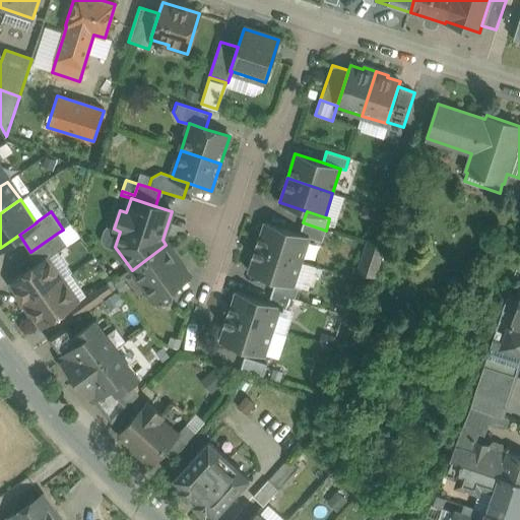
[(300,235),(264,222),(256,247),(302,262),(309,238),(300,235)]
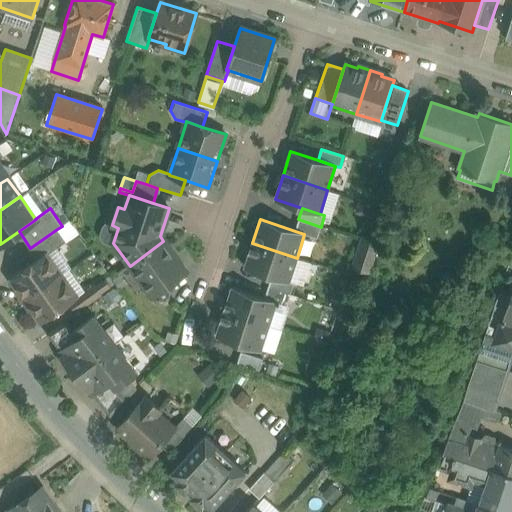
[(321,227),(298,219),(295,231),(304,234),(317,238),(321,227)]
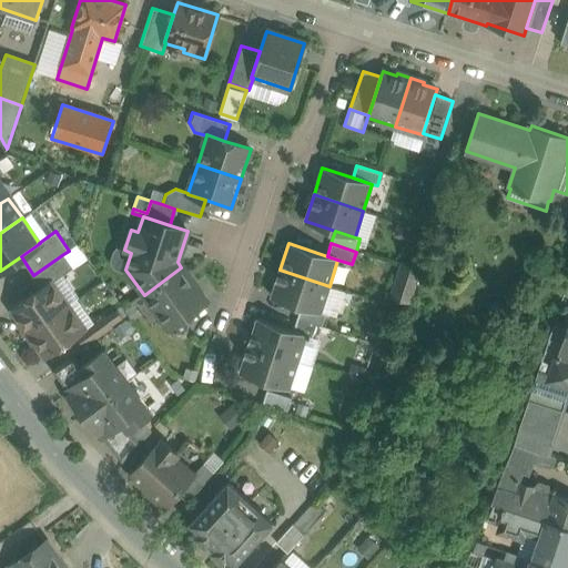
[(33,275),(31,277),(40,290),(51,282),(52,283),(73,267),(63,254),(33,275)]
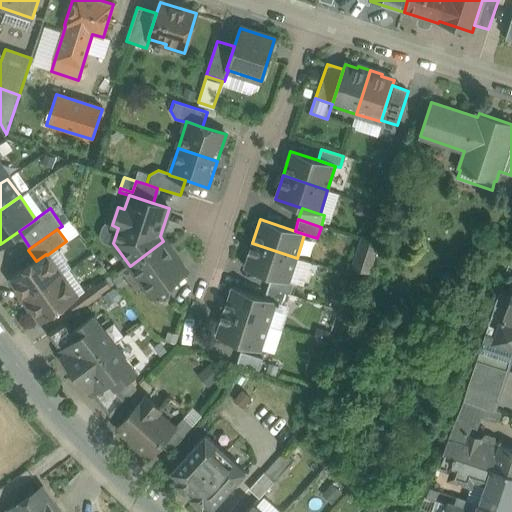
[(378,247),(360,240),(350,270),(369,277),(378,247)]
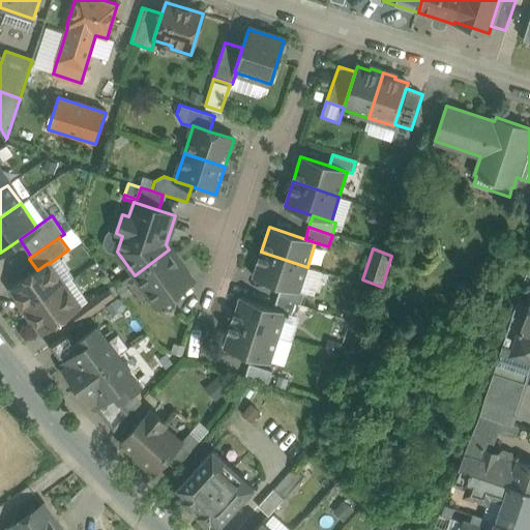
[(169,249),(135,275),(157,307),(159,305),(163,311),(169,312),(175,307),(176,300),(173,296),(193,282),(169,249)]
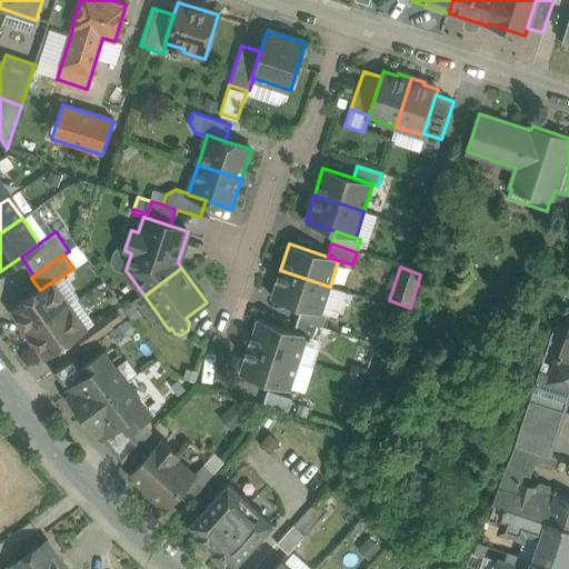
[(330,287),(280,270),(271,297),(301,307),(321,312),(330,287)]
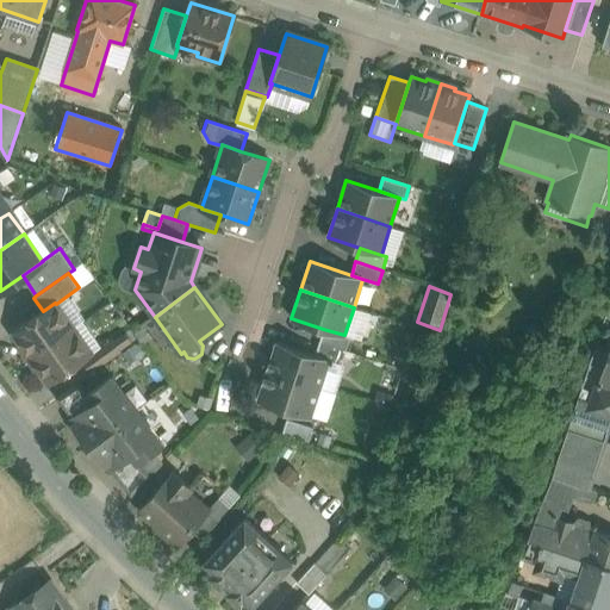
[(43,311),(12,332),(22,346),(20,347),(29,359),(73,328),(56,304),(55,303),(43,311)]
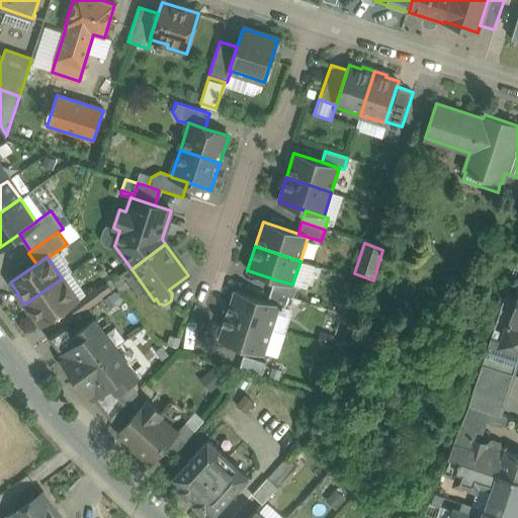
[(62,278),(24,305),(31,315),(32,314),(40,326),(77,299),(62,278)]
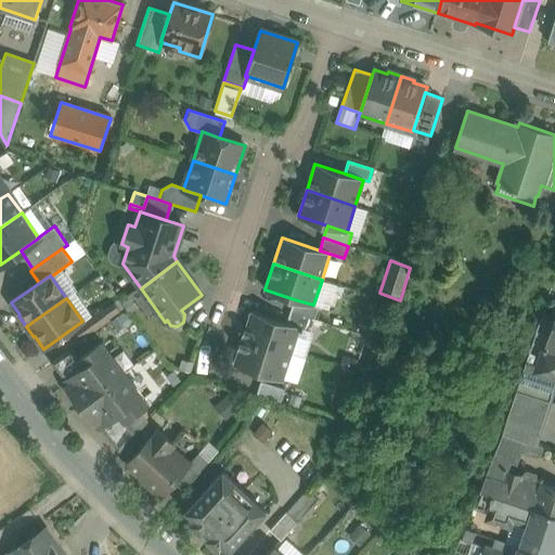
[(313,305),(294,299),(291,311),(314,319),(319,307),(313,305)]
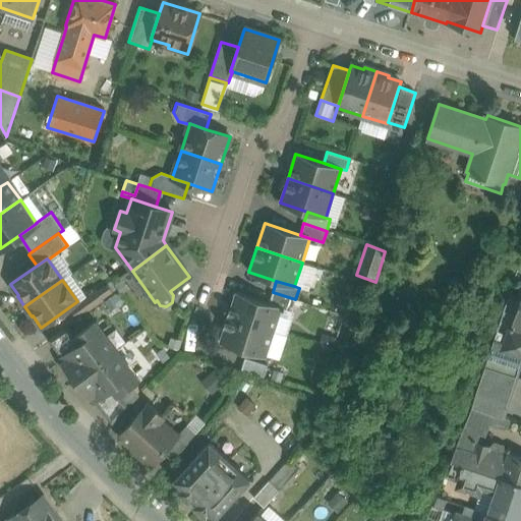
[(295,299),(273,292),(269,304),(281,308),(291,311),(295,299)]
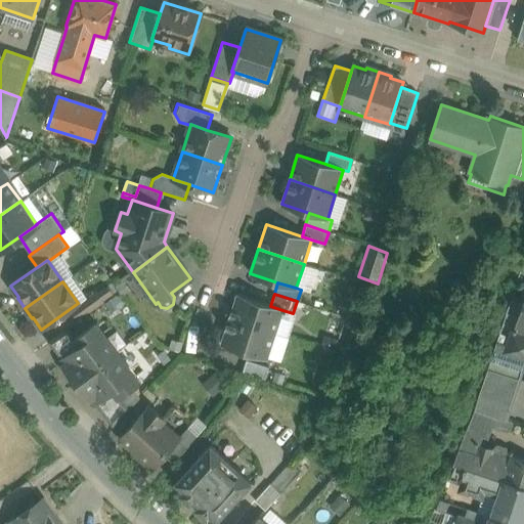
[(270,306),(236,295),(229,319),(274,334),(282,310),(270,306)]
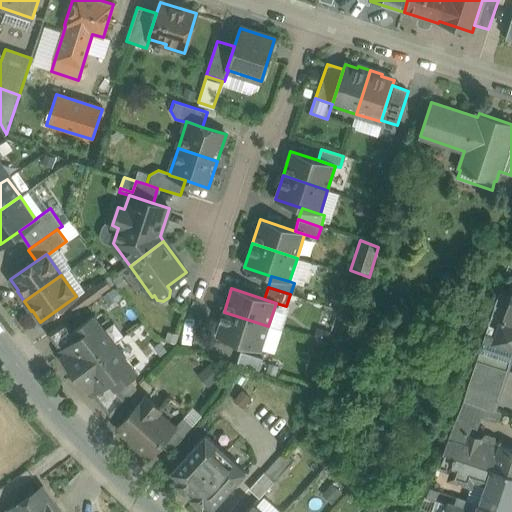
[(511,294),(503,321),(505,322),(506,318),(511,320),(511,294)]
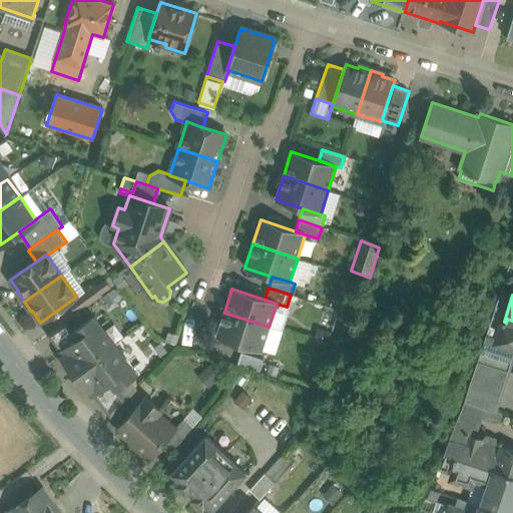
[(269,327),(224,313),(216,337),(261,351),(269,327)]
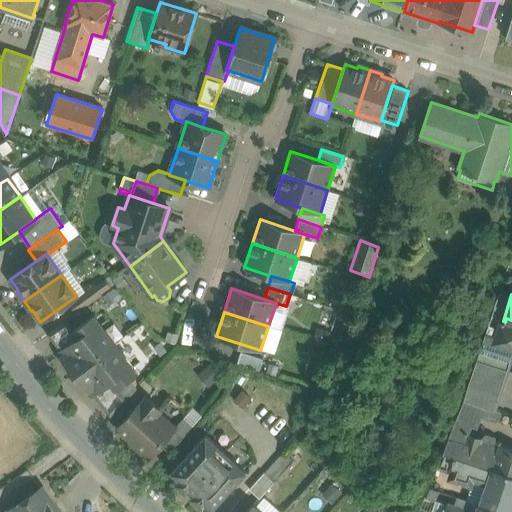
[(93,316),(73,331),(77,338),(59,352),(62,356),(62,357),(74,374),(114,344),(93,316)]
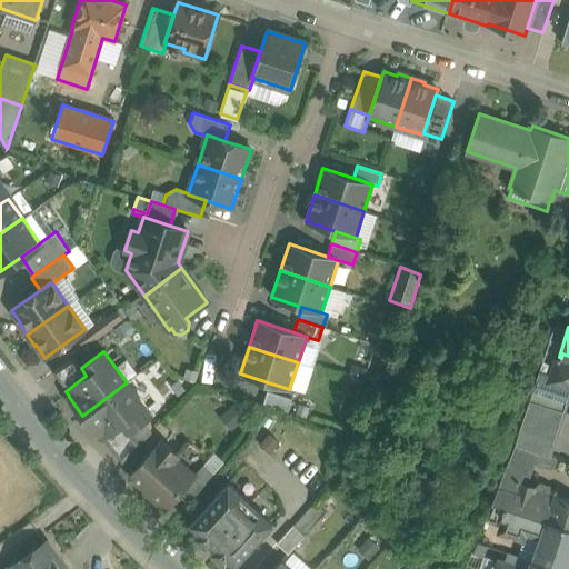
[(568,356),(562,353),(561,358),(559,357),(558,357),(557,359),(559,360),(558,361),(555,363),(550,377),(539,372),(529,400),(563,411),(568,392),(568,356)]
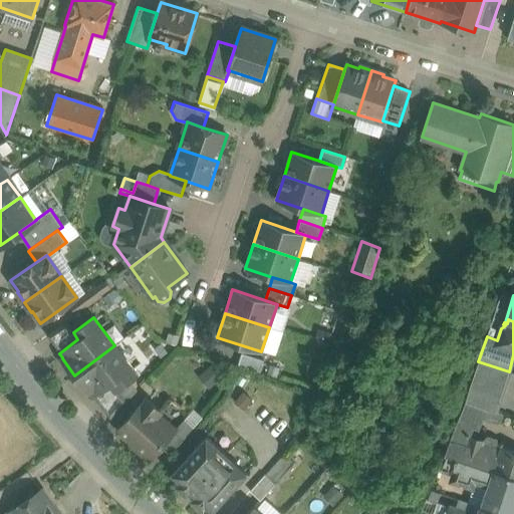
[(65,322),(46,335),(59,353),(77,339),(73,332),(65,322)]
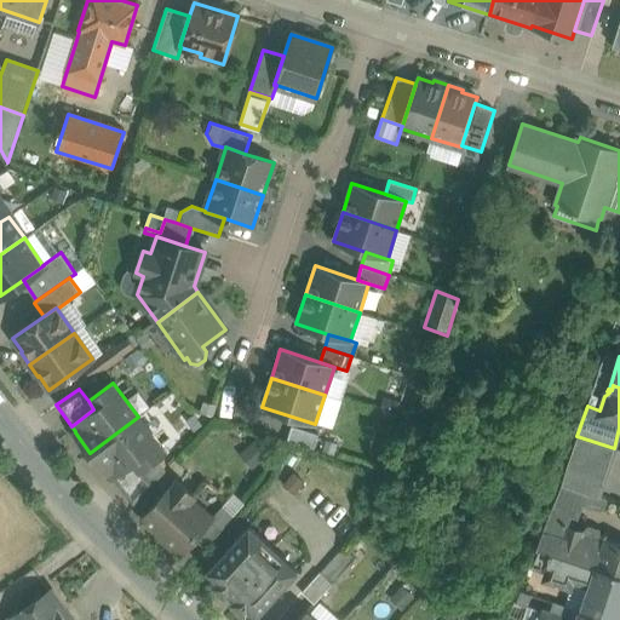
[(138,417),(90,453),(105,474),(107,472),(110,477),(133,460),(138,469),(162,451),(138,417)]
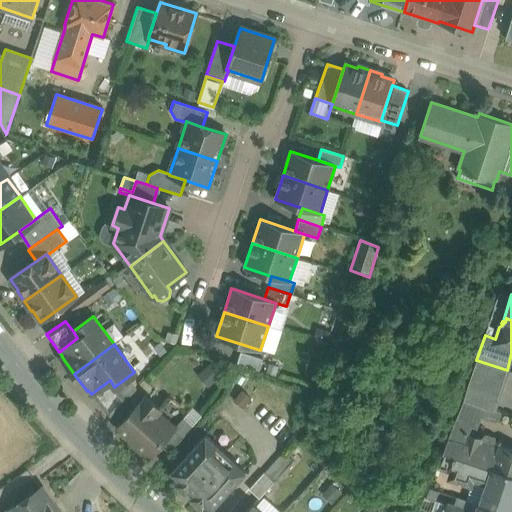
[(263,359),(240,352),(237,363),(259,370),(263,359)]
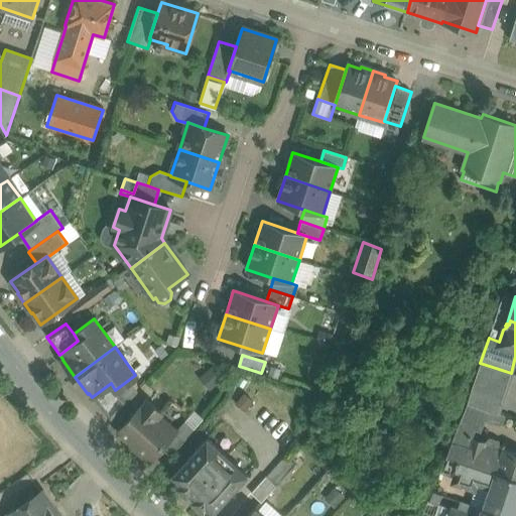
[(511,373),(480,363),(467,403),(497,413),(511,373)]
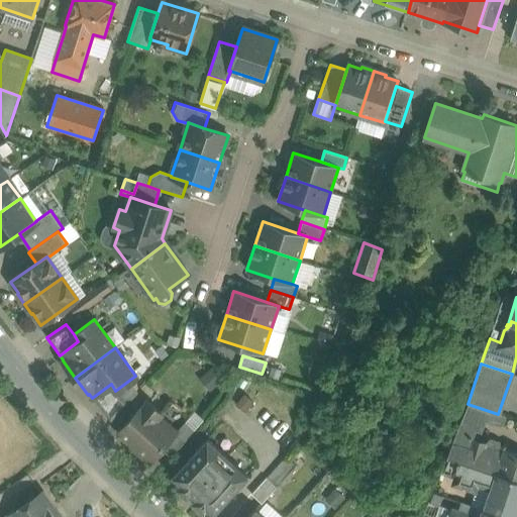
[(111,384),(92,398),(110,422),(126,405),(115,391),(111,384)]
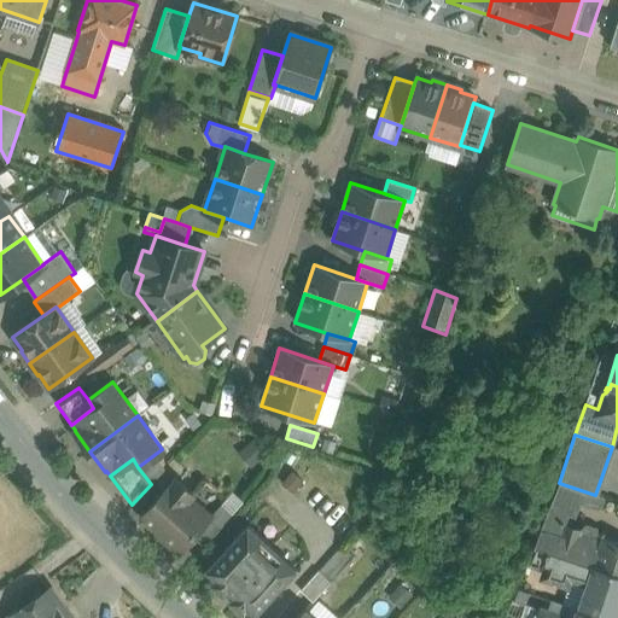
[(164,470),(145,491),(156,501),(175,479),(164,470)]
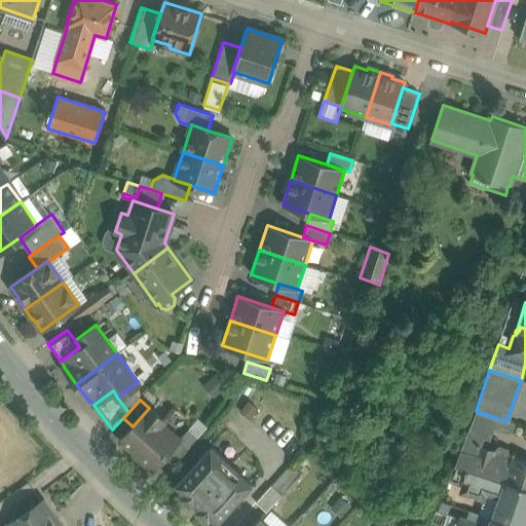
[(164,421),(149,408),(133,426),(121,440),(145,461),(144,462),(152,470),(164,456),(178,441),(160,425),(164,421)]
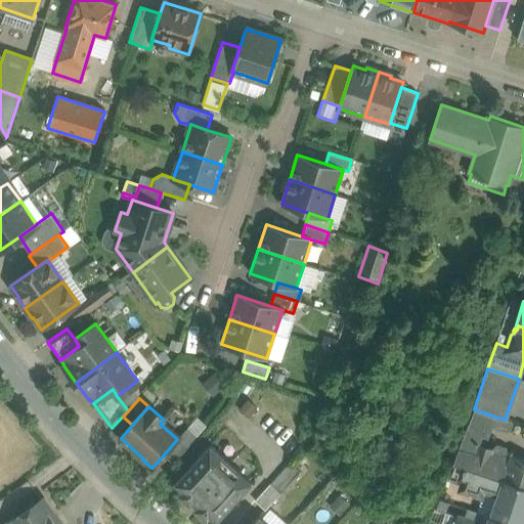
[(491,424),(471,418),(459,449),(476,454),(481,436),(486,438),(491,424)]
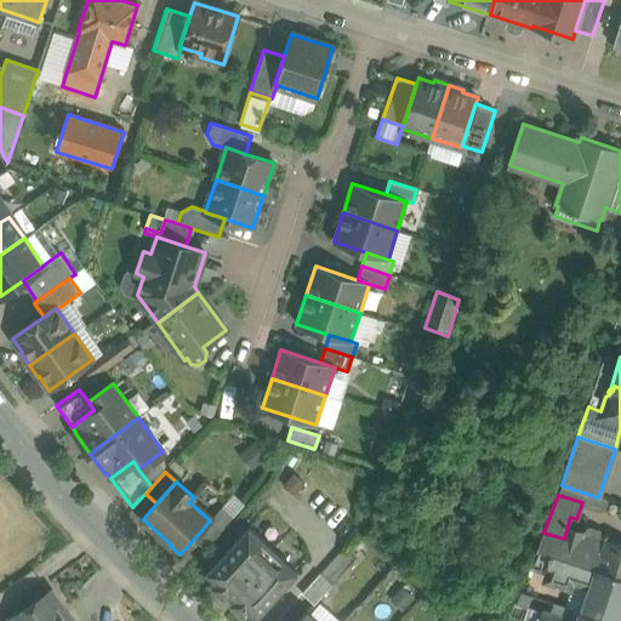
[(234,516),(223,506),(214,517),(224,527),(234,516)]
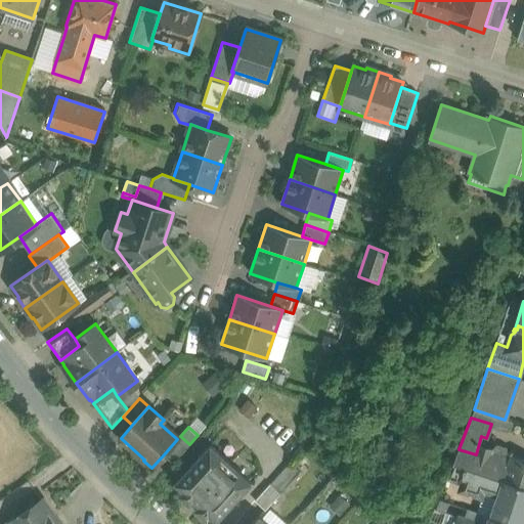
[(177,439),(164,454),(173,463),(189,444),(180,436),(177,439)]
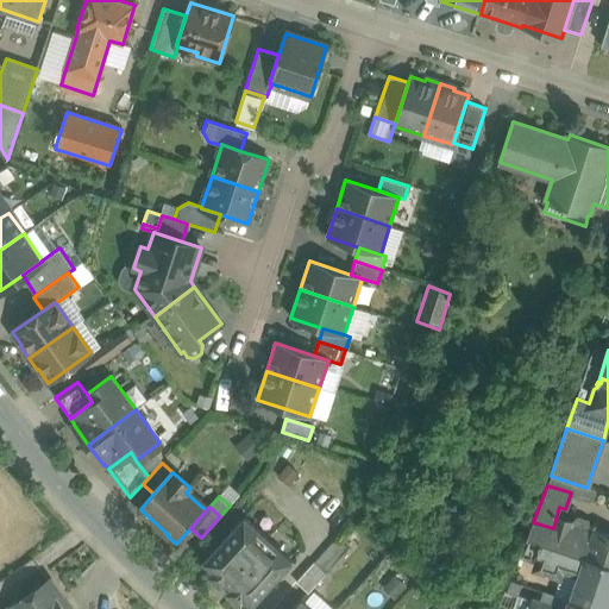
[(293,560),(244,516),(203,562),(213,570),(208,575),(238,602),(243,596),(252,606),(293,560)]
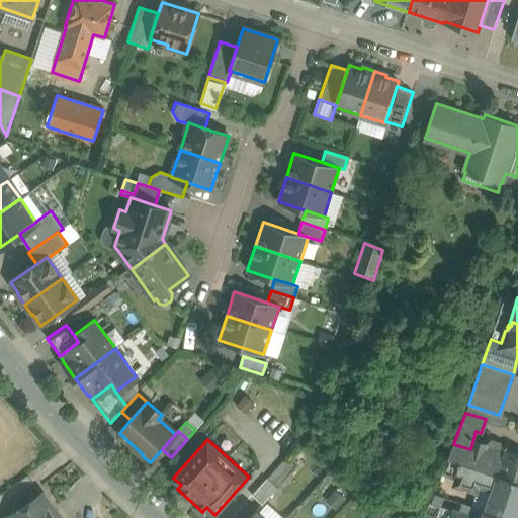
[(517,454),(500,449),(501,446),(500,442),(492,439),(488,442),(485,453),(470,449),(453,444),(447,458),(461,463),(517,481),(517,454)]
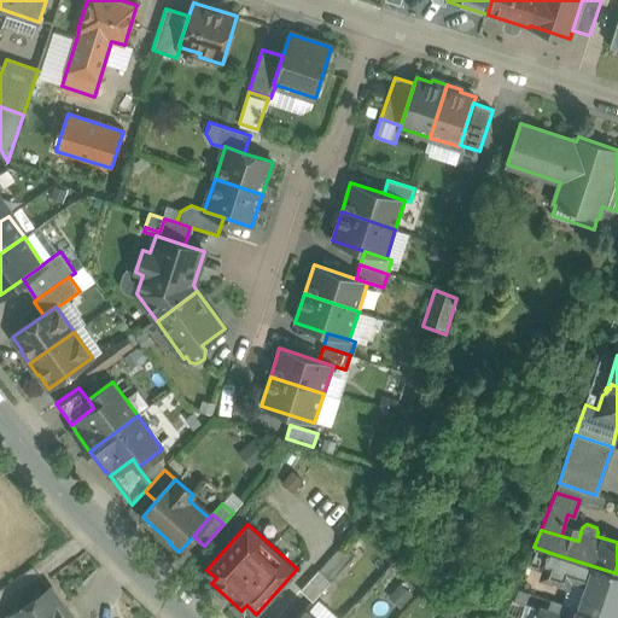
[(340,546),(319,571),(331,582),(354,557),(340,546)]
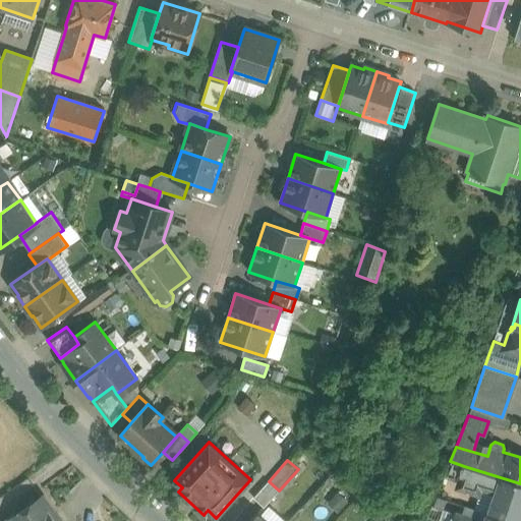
[(464,466),(450,461),(444,476),(458,481),(464,466)]
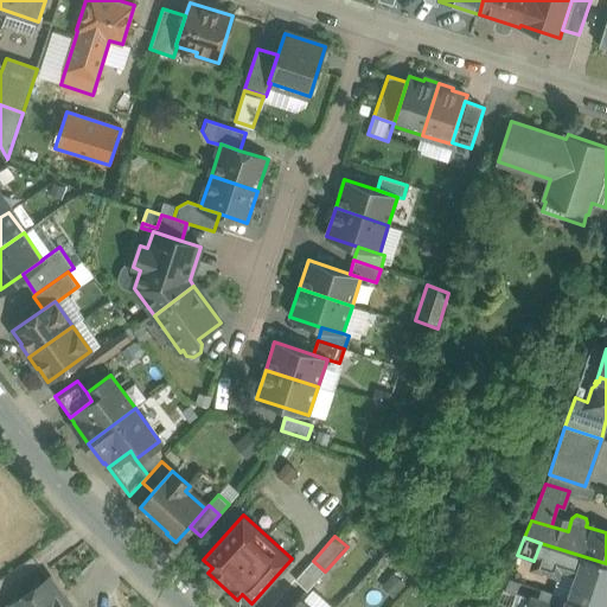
[(605,606),(606,602),(606,563),(541,543),(534,561),(532,562),(536,569),(553,575),(560,572),(560,569),(576,575),(568,599),(594,606),(605,606)]
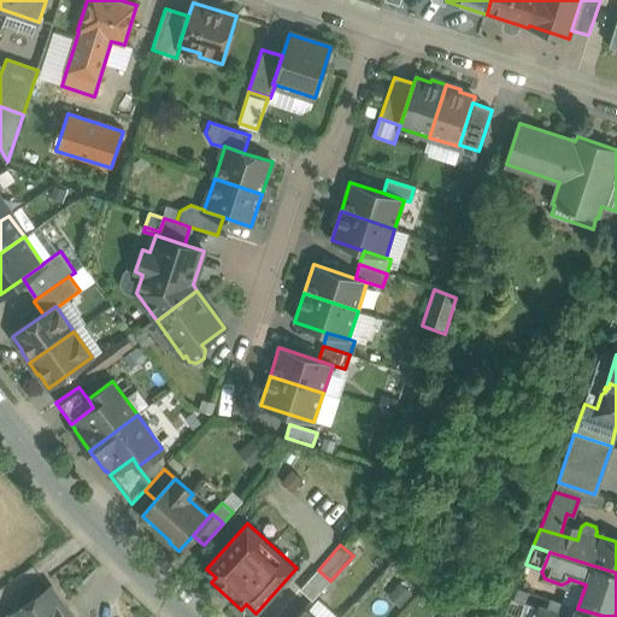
[(318,570),(300,589),(312,601),(330,581),(318,570)]
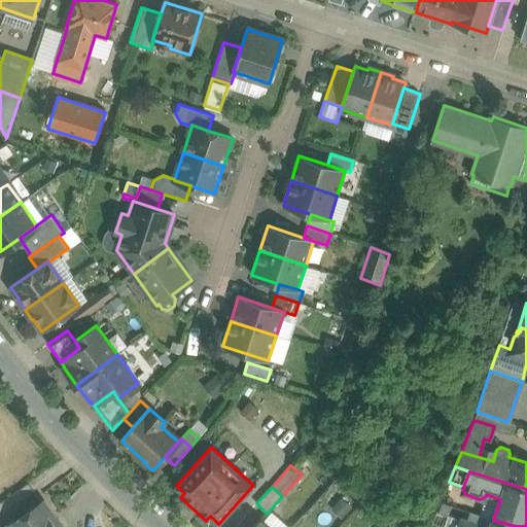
[(60,526),(42,502),(7,526),(60,526)]
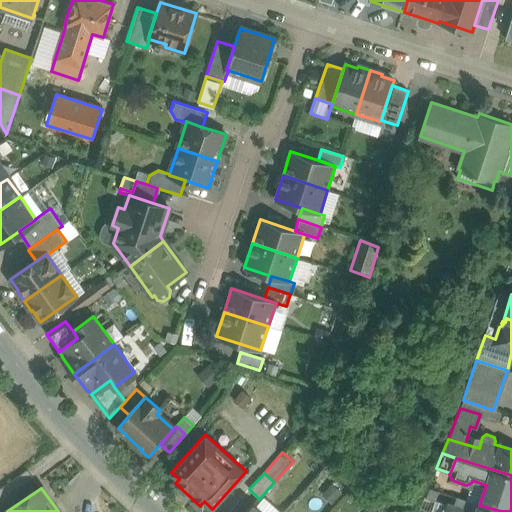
[(444,511),(446,506),(424,499),(419,509),(426,511),(444,511)]
